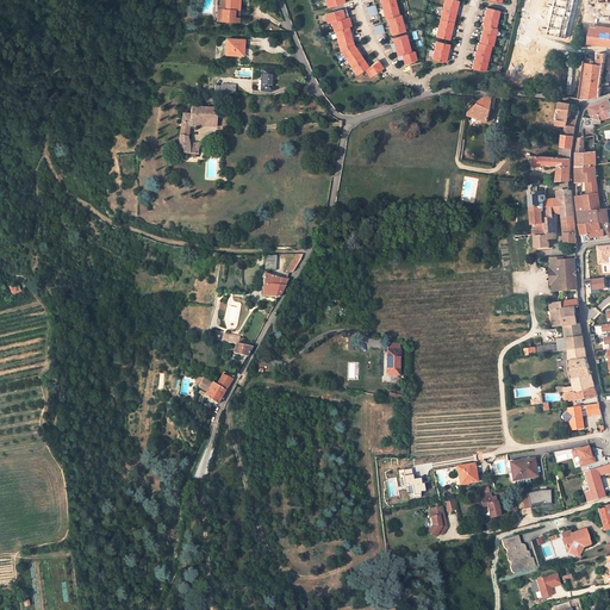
[(217,20),(238,22),(240,0),(219,0),(219,5),(218,5),(217,20)]
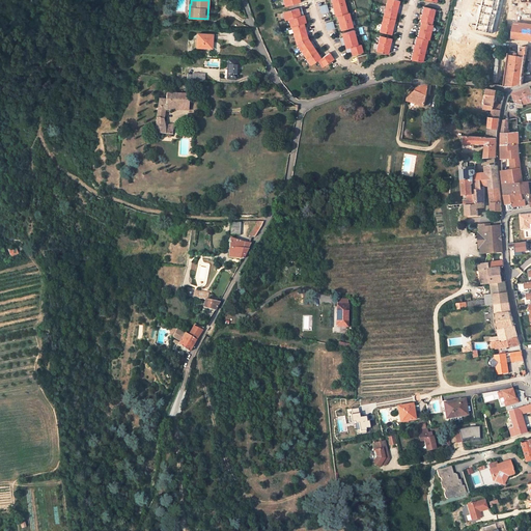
[(396,0),(385,0),(384,5),(398,8),(399,5),(396,4),(397,0),(396,0)]
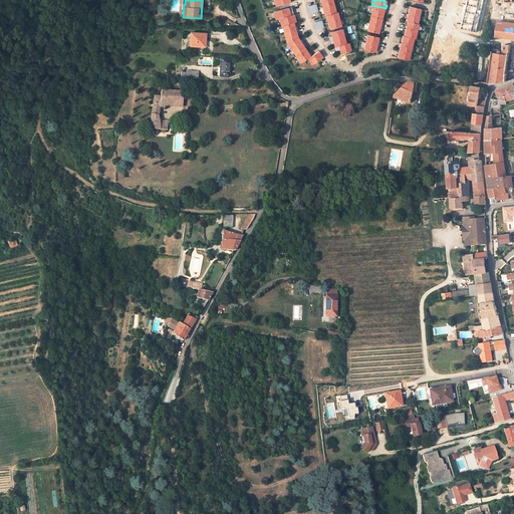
[(484,0),(467,0),(461,29),(477,33),(484,0)]
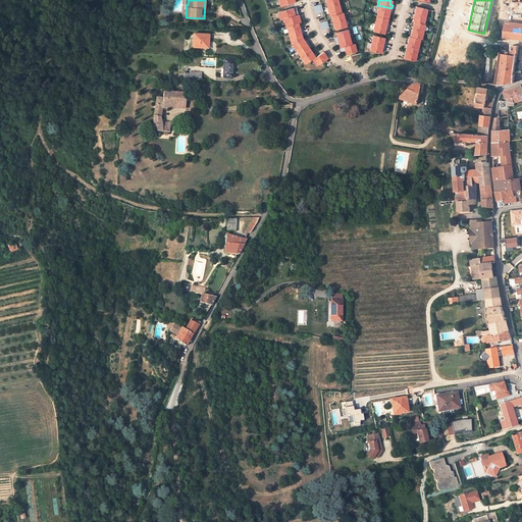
[(336,3),(326,6),(328,13),(340,10),(336,3)]
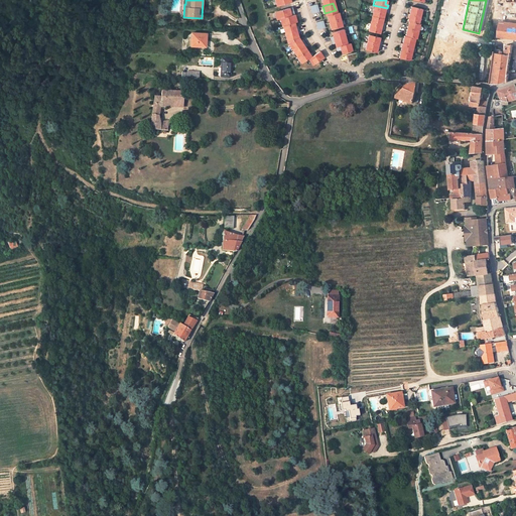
[(373,5),(372,13),(382,15),(383,11),(386,12),(387,8),(373,5)]
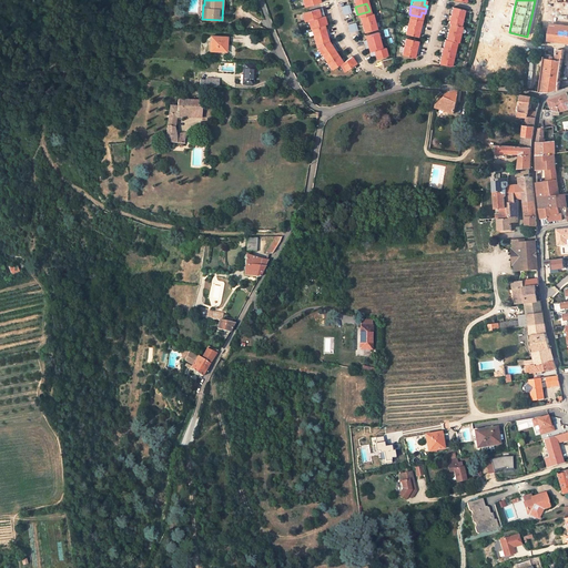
[(450,9),(449,14),(462,18),(464,10),(452,7),(450,9)]
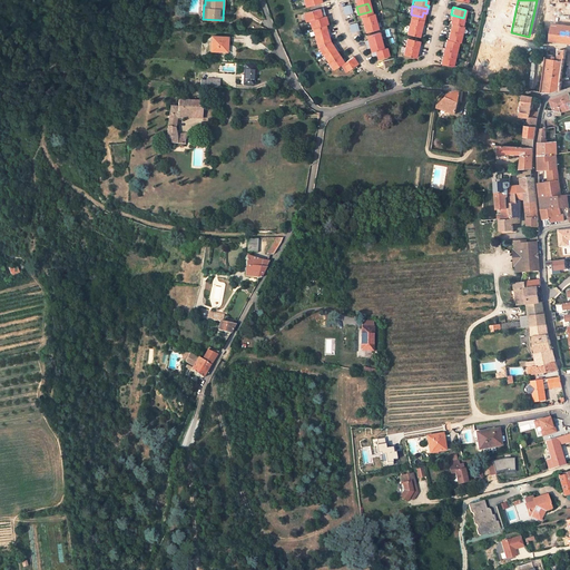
[(356,61),(354,57),(347,61),(344,58),(342,60),(337,52),(340,51),(335,43),(333,46),(330,42),(328,38),(332,37),(330,29),(326,29),(325,26),(327,25),(323,8),(304,13),(306,21),(310,20),(312,29),(313,29),(317,47),(334,69),(342,65),(346,71),(357,64),(356,61)]
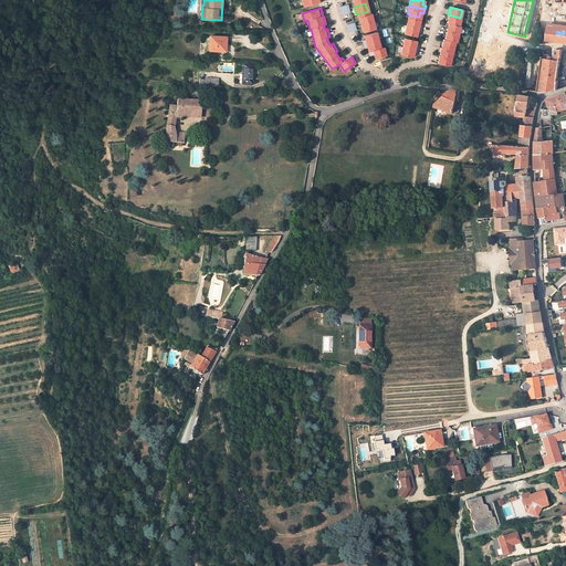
[(369,13),(357,17),(359,24),(371,21),(369,13)]
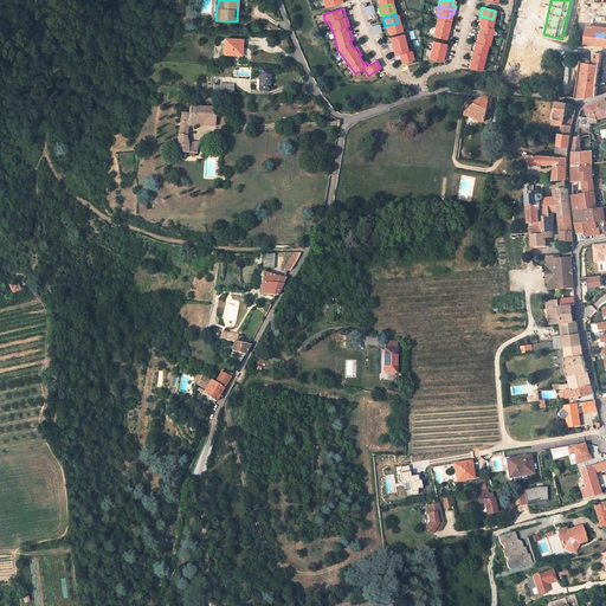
[(479,25),(490,27),(492,19),(479,15),(478,21),(477,25),(479,25)]
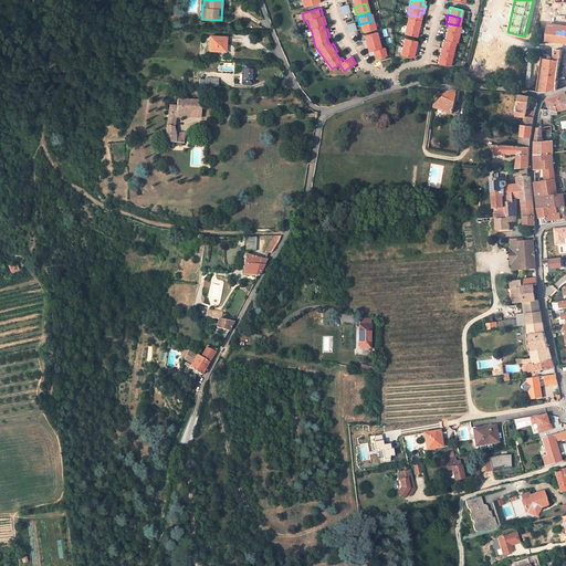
[(407,18),(405,25),(420,29),(421,25),(418,24),(419,20),(407,18)]
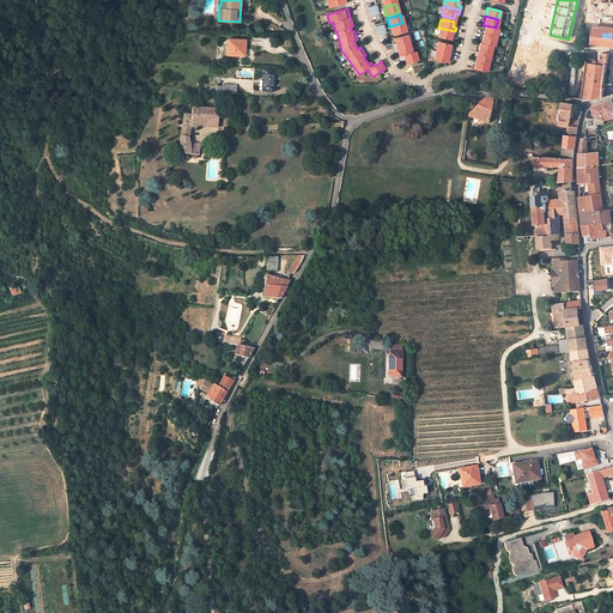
[(402,23),(389,26),(392,35),(405,31),(402,23)]
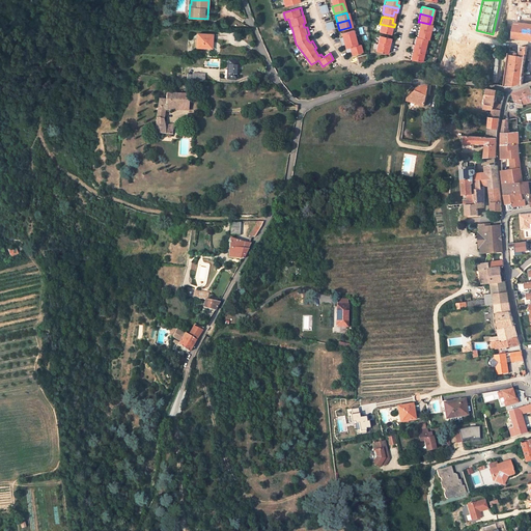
[(418,29),(429,32),(430,25),(429,24),(420,22),(419,24),(418,29)]
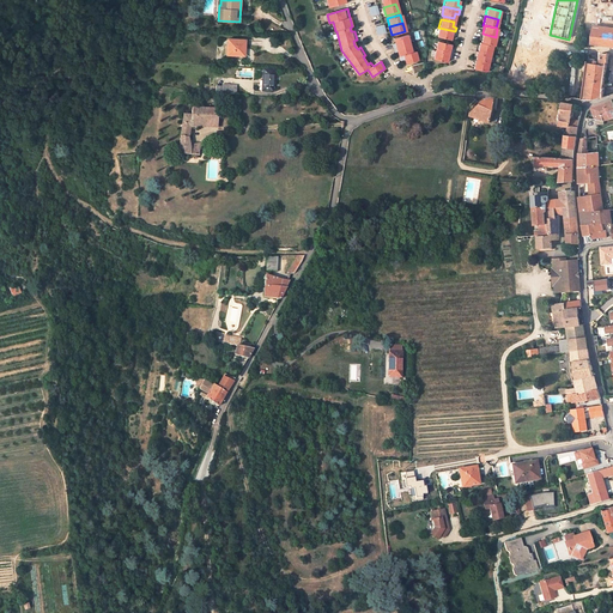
[(612,28),(605,26),(595,26),(593,36),(592,43),(612,44),(612,28)]
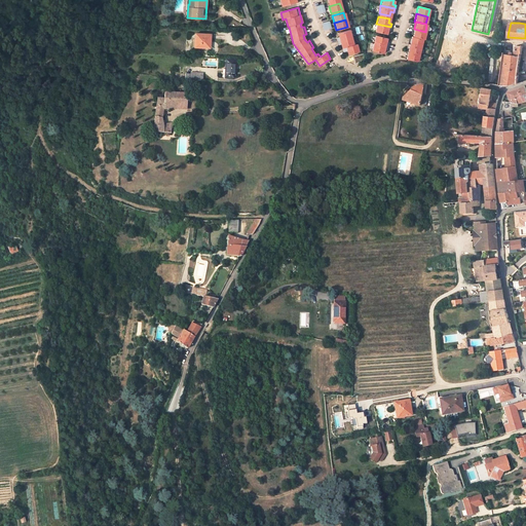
[(376,24),(374,32),(385,34),(386,30),(389,31),(390,27),(376,24)]
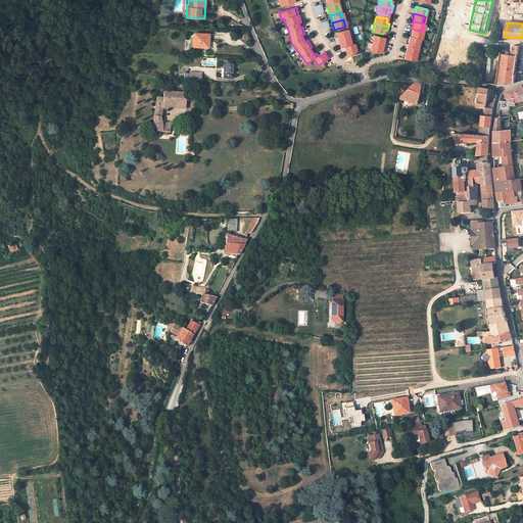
[(410,37),(420,39),(421,39),(423,32),(412,29),(411,34),(410,37)]
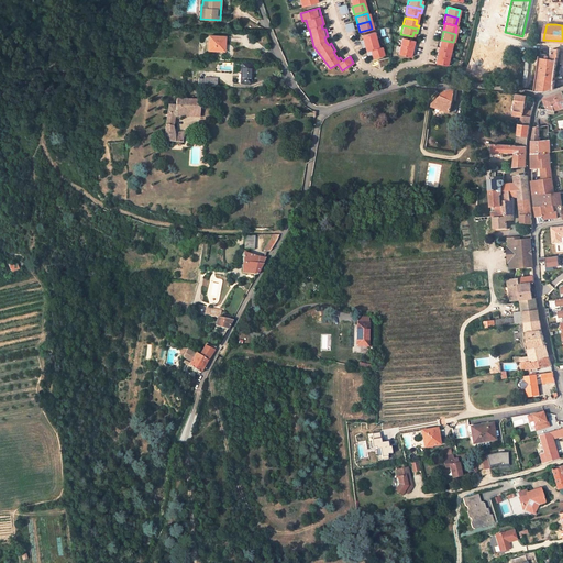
[(379,56),(373,32),(361,35),(362,39),(359,40),(361,47),(364,47),(366,55),(371,54),(371,55),(372,58),(379,56)]
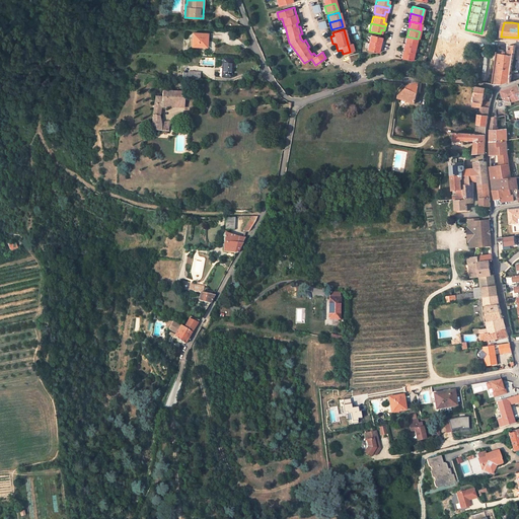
[(193,46),(205,47),(206,42),(207,42),(208,33),(194,33),(193,46)]
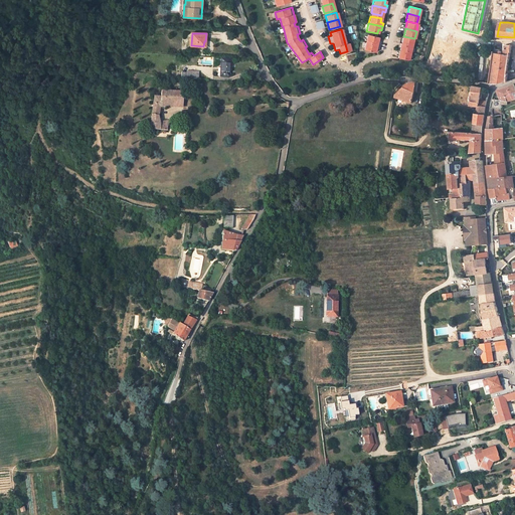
[(367,34),(365,42),(378,45),(379,41),(377,40),(378,37),(367,34)]
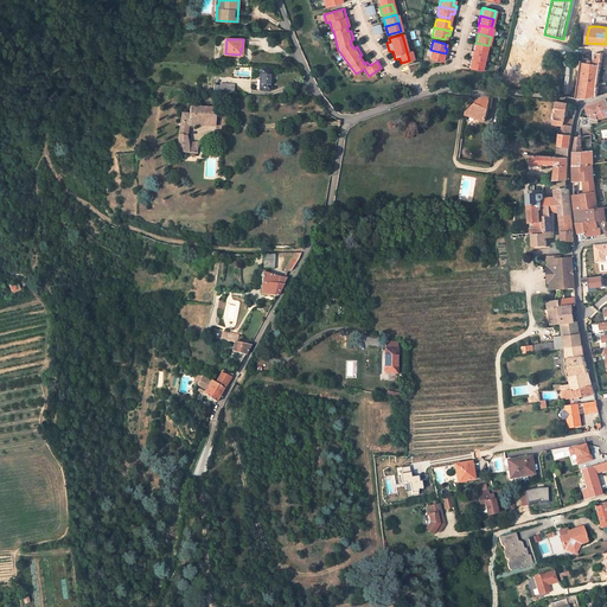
[(472,51),(485,53),(487,45),(475,43),(474,42),(473,45),(472,51)]
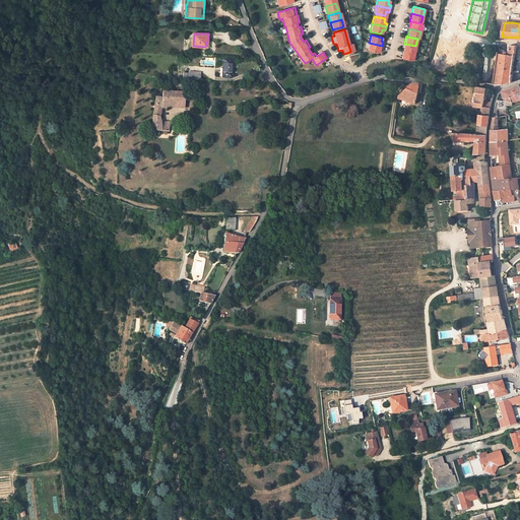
[(369,43),(367,50),(378,53),(379,50),(379,49),(382,50),(382,46),(369,43)]
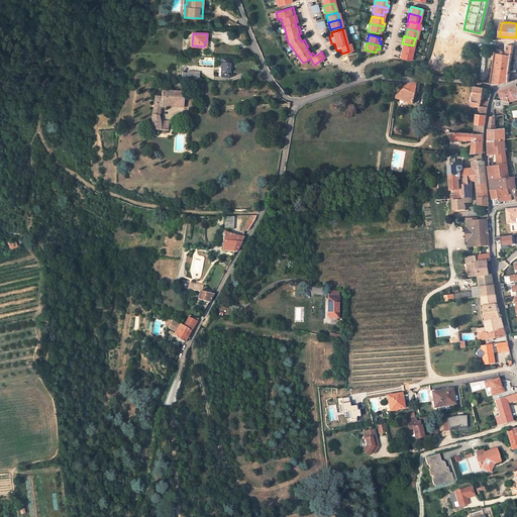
[(402,43),(400,50),(411,54),(413,45),(402,43)]
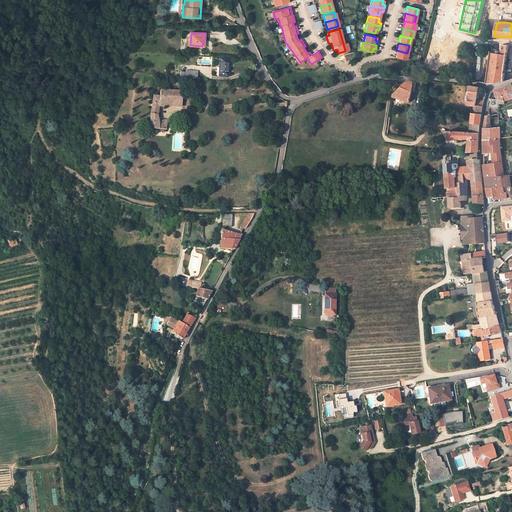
[(498,50),(493,49),(493,51),(492,51),(488,83),(493,83),(497,82),(505,81),(506,73),(505,73),(507,53),(508,53),(509,45),(504,44),(503,46),(501,46),(501,49),(503,49),(503,51),(500,50),(500,49),(498,49),(498,50)]
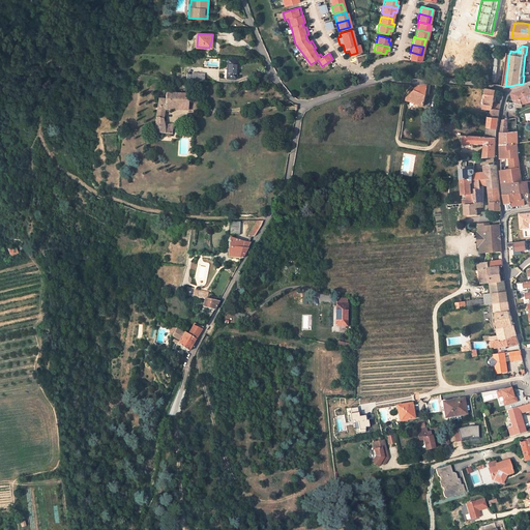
[(409,57),(408,59),(419,62),(421,55),(410,52),(409,56),(409,57)]
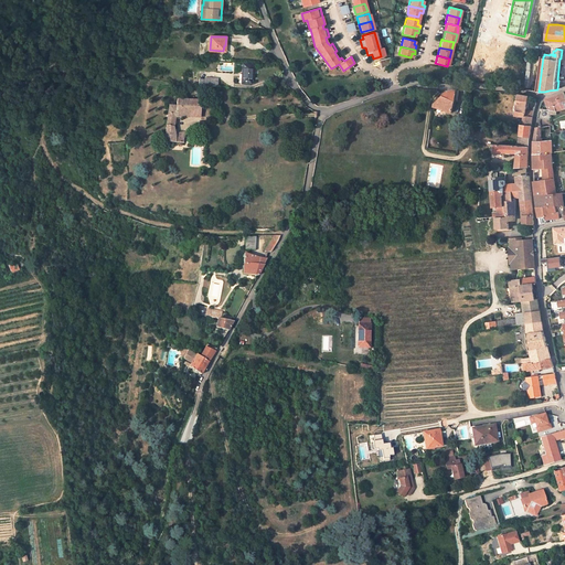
[(390,56),(377,60),(379,64),(380,68),(388,64),(390,56)]
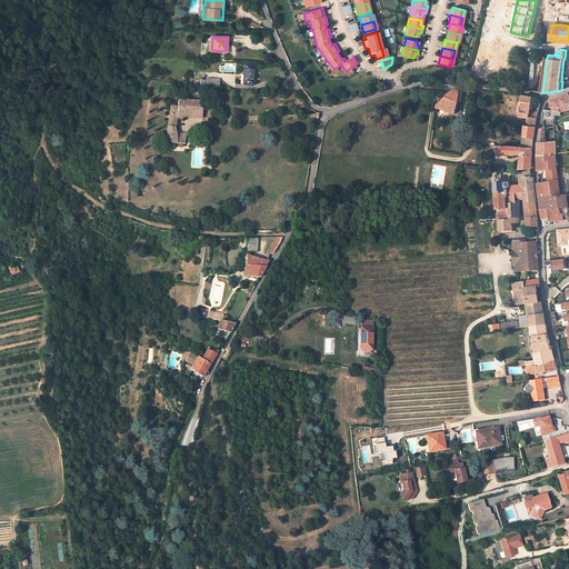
[(253,85),(255,66),(243,65),(245,81),(245,83),(253,85)]
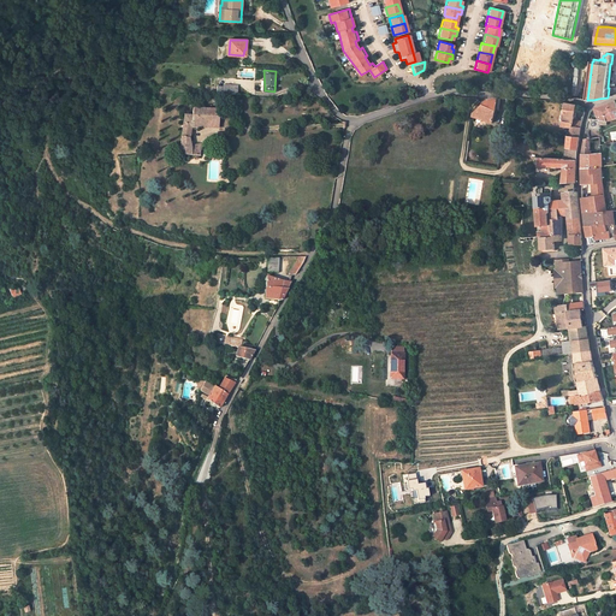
[(496,110),(497,98),(487,100),(486,101),(484,104),(474,113),(473,116),(492,123),(495,114),(496,114),(498,110),(496,110)]
